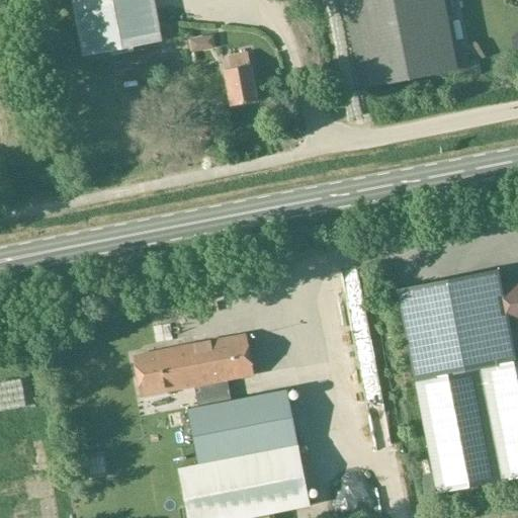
[(73,0),(85,57),(158,42),(149,0),(73,0)]
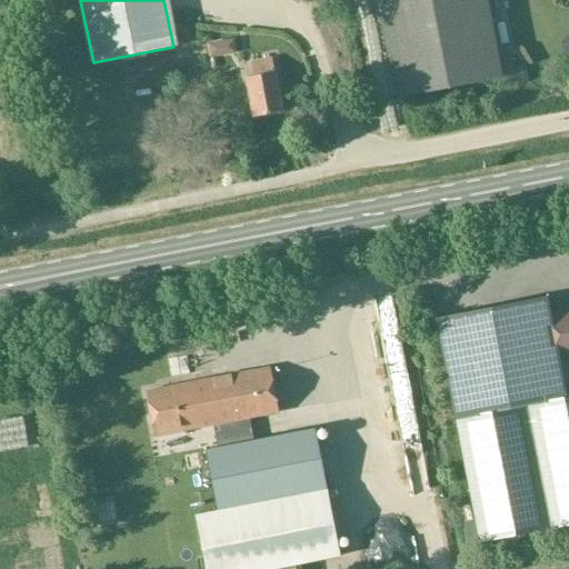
[(377,0),(397,96),(502,75),(487,0),(377,0)]
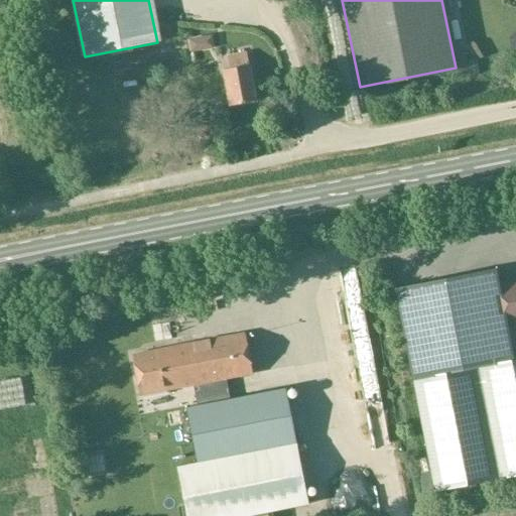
[(229,105),(255,100),(249,63),(248,63),(246,51),(227,55),(229,68),(223,69),(229,105)]
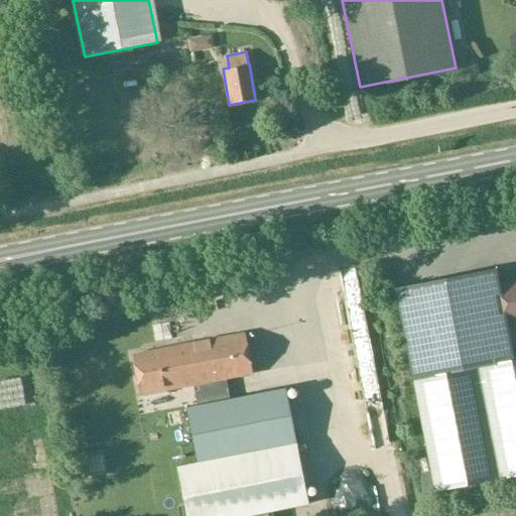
[(515,359),(512,361),(505,326),(515,323),(515,282),(498,285),(496,275),(495,271),(395,289),(396,293),(412,379),(430,476),(420,478),(425,505),(436,503),(434,493),(515,477),(515,359)]
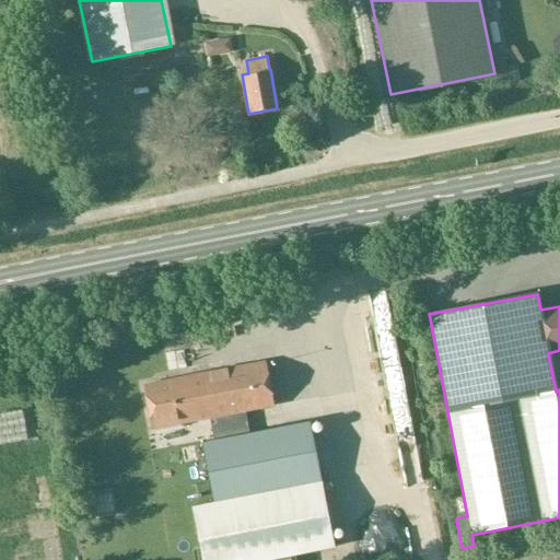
[(208,417),(244,410),(272,405),(264,362),(143,385),(152,428),(208,417)]
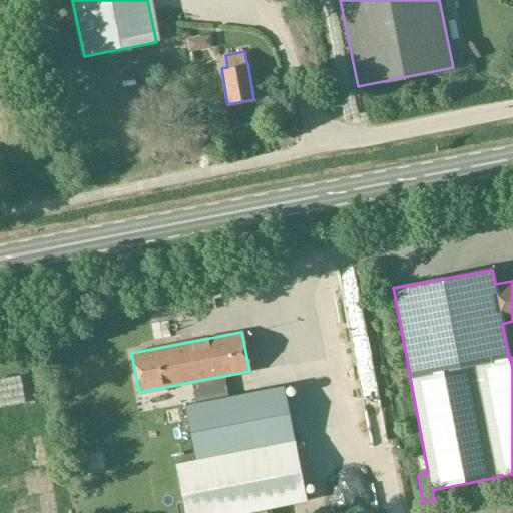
[(295,442),(284,386),(227,397),(223,376),(190,382),(194,404),(184,406),(194,460),(295,442)]
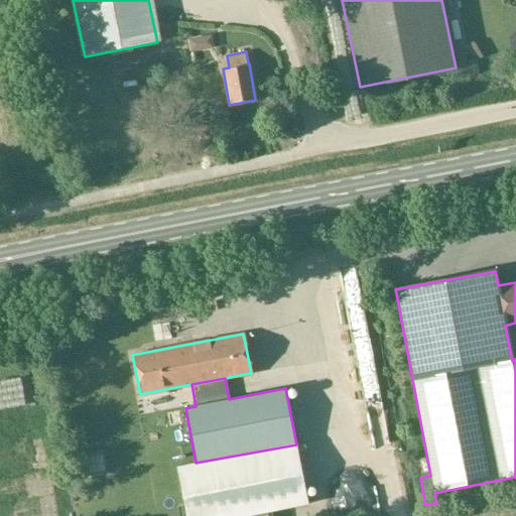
[(296,444),(196,463),(176,467),(185,515),(244,515),(307,504),(296,444)]
